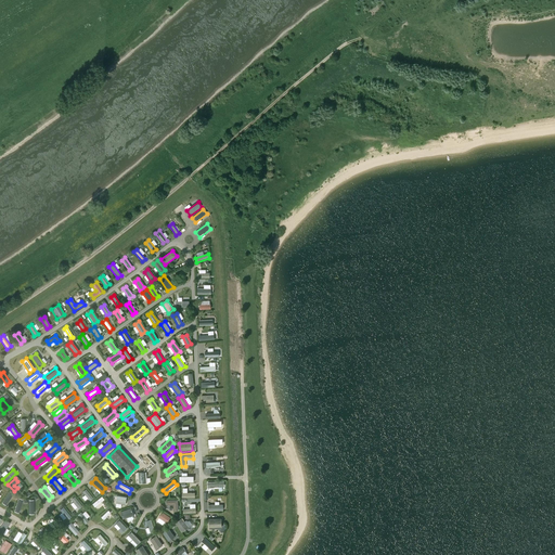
[(93,499),(86,490),(82,493),(90,502),(93,499)]
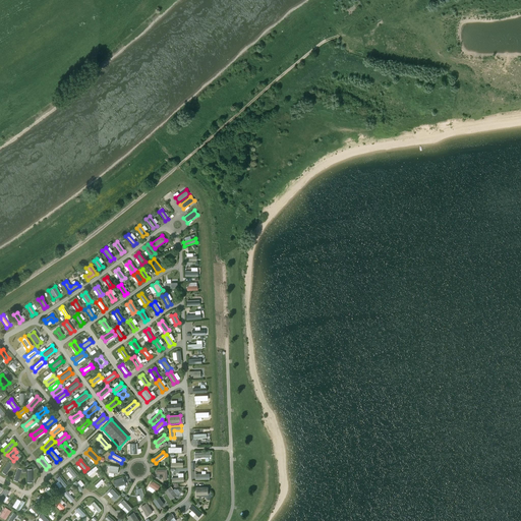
[(2,472),(5,475),(13,464),(9,462),(2,472)]
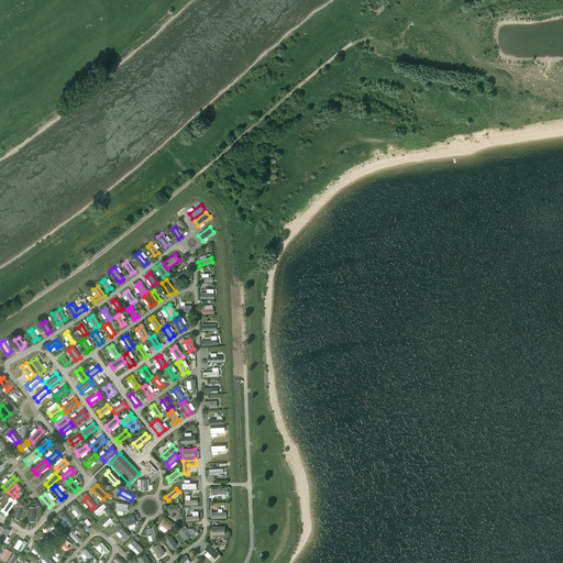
[(94,512),(96,516),(106,508),(103,504),(94,512)]
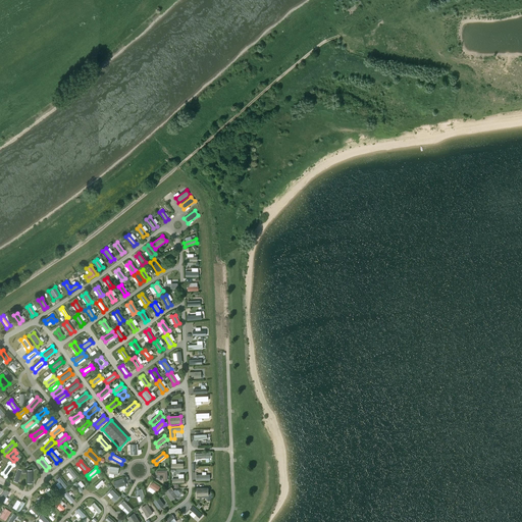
[(118,468),(109,467),(108,474),(117,476),(118,468)]
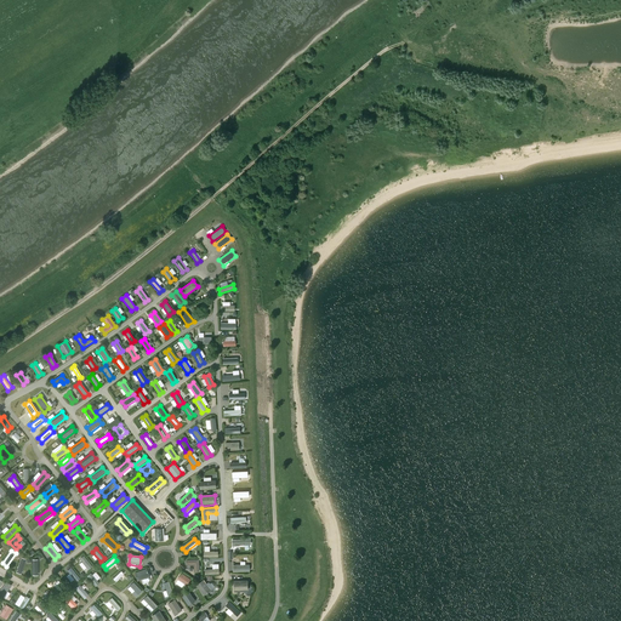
[(92,568),(84,557),(79,559),(89,570),(92,568)]
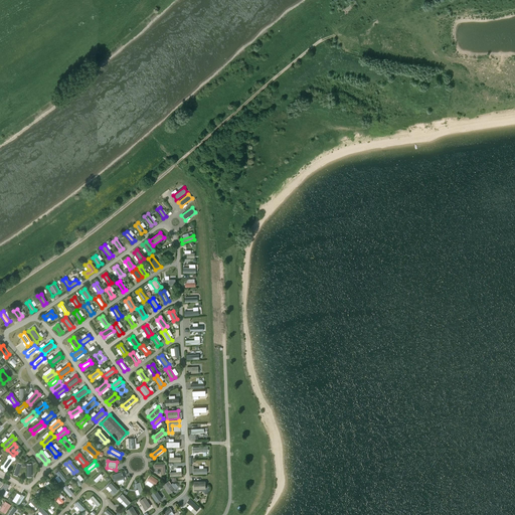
[(17,477),(21,465),(17,463),(13,476),(17,477)]
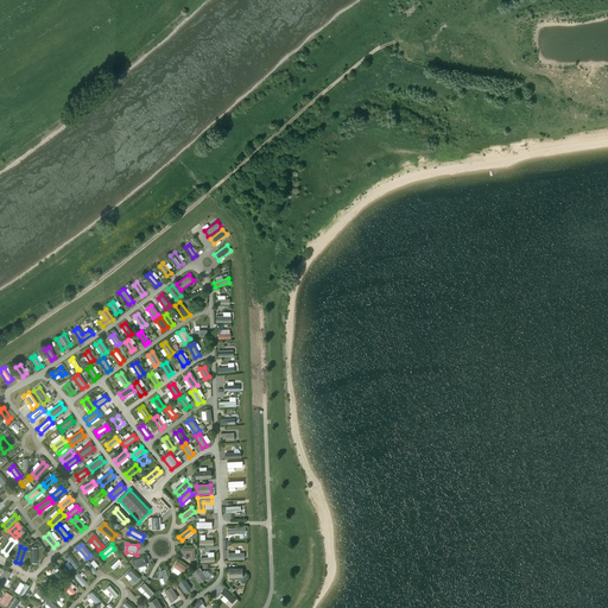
[(195,549),(182,549),(182,555),(190,555),(190,561),(195,561),(195,549)]
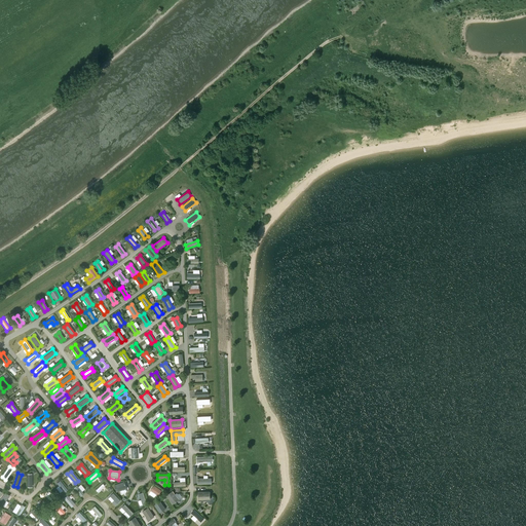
[(68,491),(60,481),(57,484),(64,494),(68,491)]
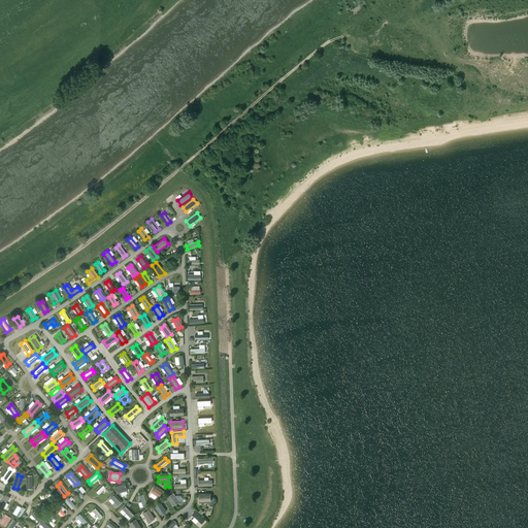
[(114,488),(117,495),(127,492),(125,485),(114,488)]
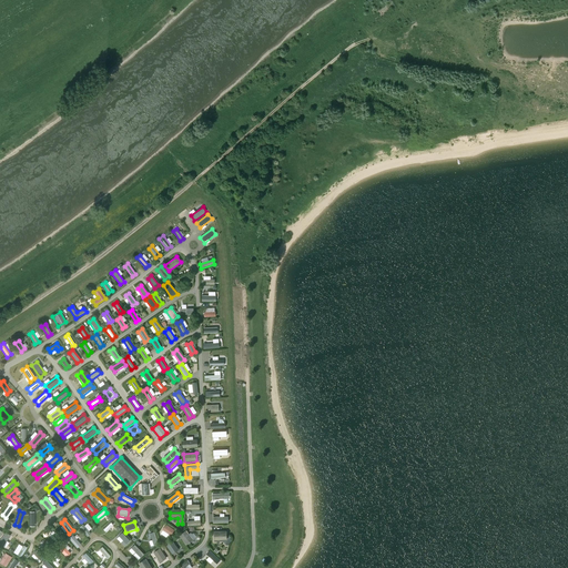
[(113,526),(111,523),(103,530),(105,533),(113,526)]
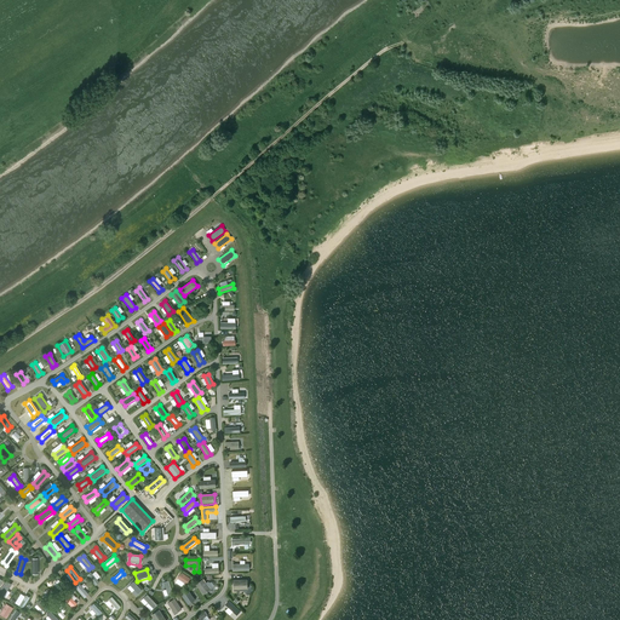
[(98,583),(90,573),(86,577),(95,586),(98,583)]
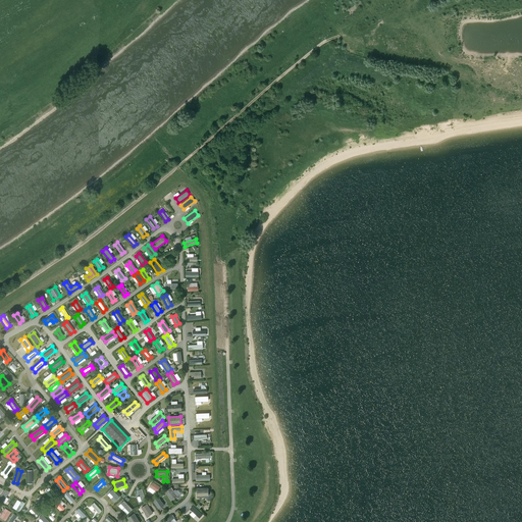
[(160,487),(153,482),(149,487),(157,493),(160,487)]
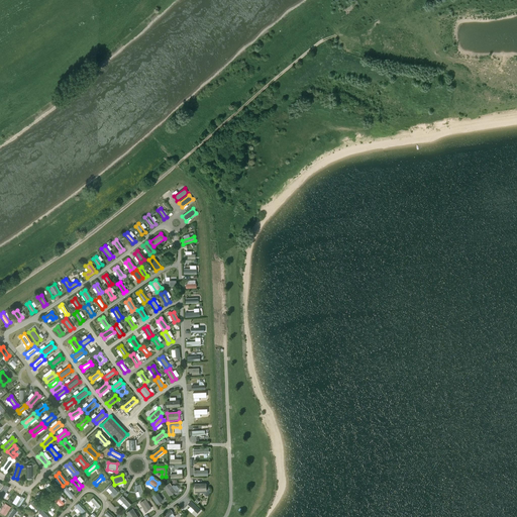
[(48,484),(46,486),(53,492),(55,490),(48,484)]
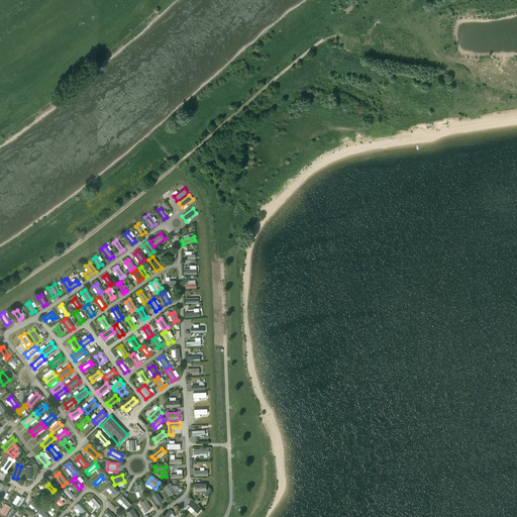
[(176,492),(170,484),(164,488),(170,497),(176,492)]
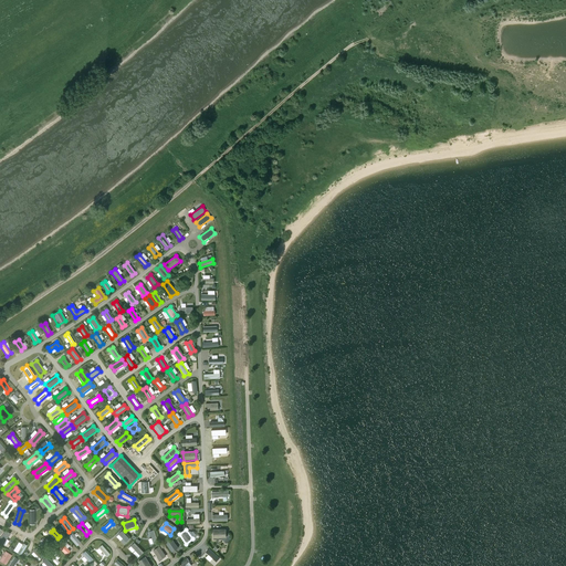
[(226,530),(213,531),(213,540),(226,538),(226,530)]
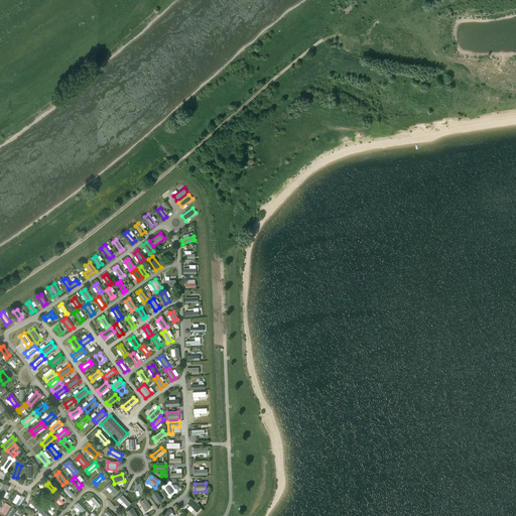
[(0,496),(2,498),(9,488),(5,484),(0,490),(0,496)]
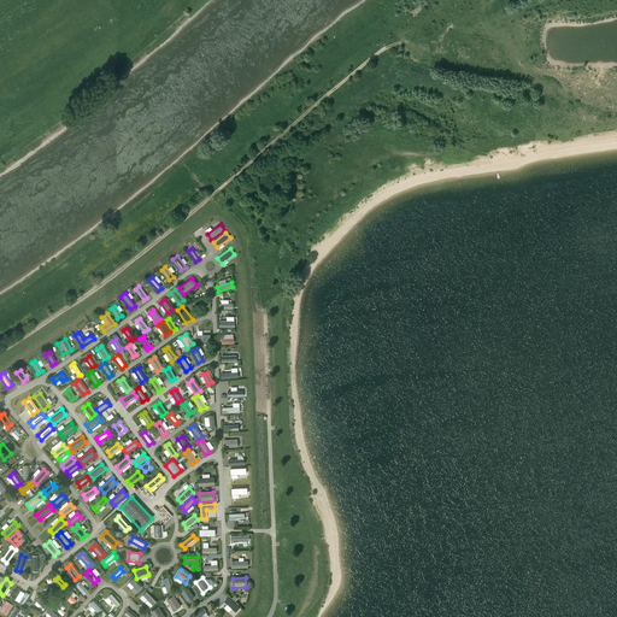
[(141,588),(133,580),(129,583),(137,592),(141,588)]
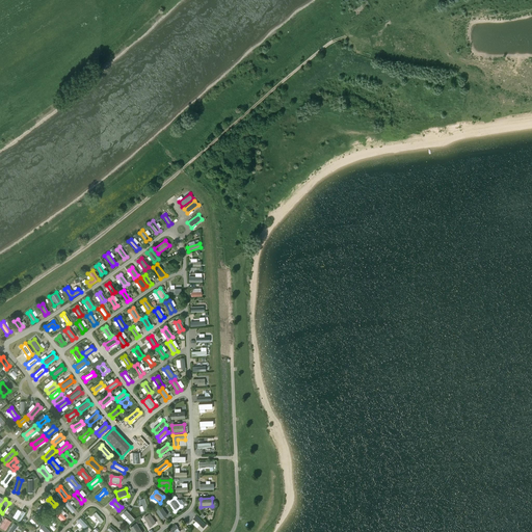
[(76,511),(68,502),(64,505),(72,514),(76,511)]
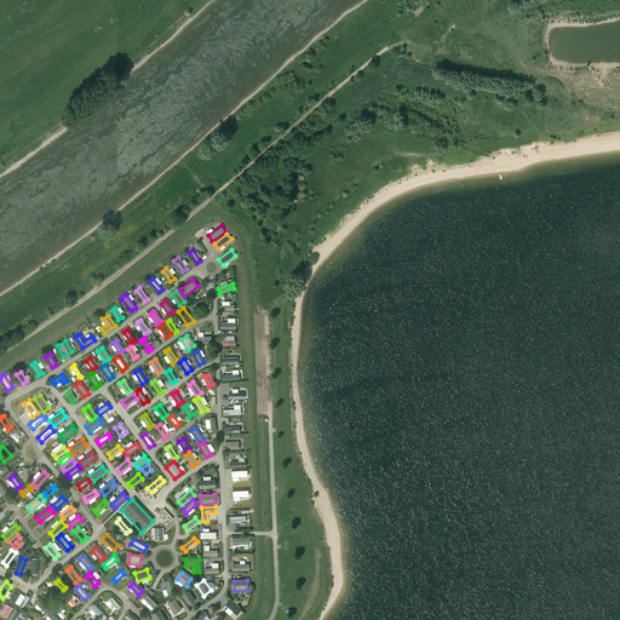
[(47,590),(44,593),(52,602),(56,598),(47,590)]
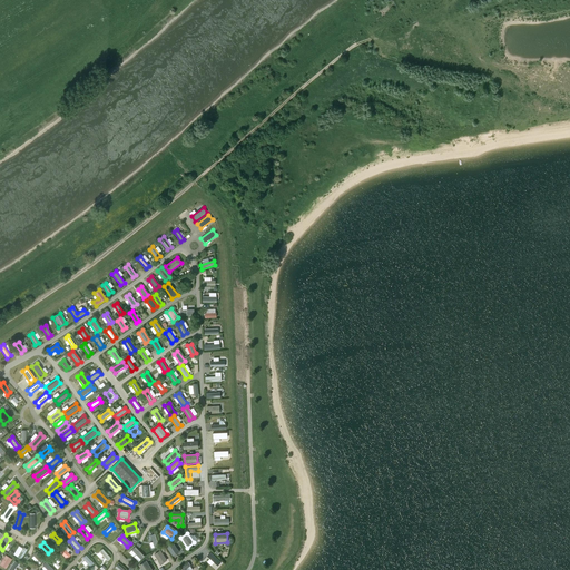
[(179,552),(173,543),(166,547),(173,557),(179,552)]
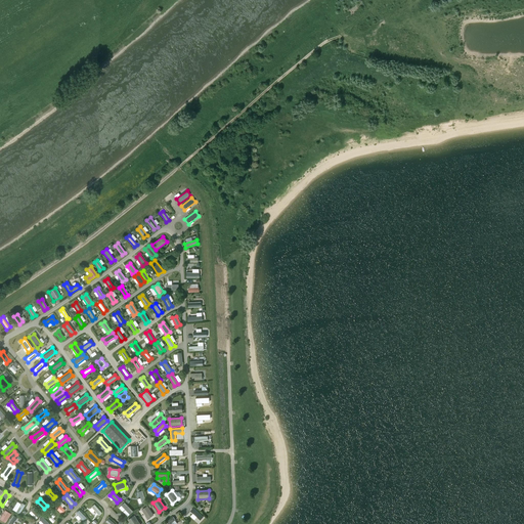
[(53,507),(61,515),(64,511),(56,503),(53,507)]
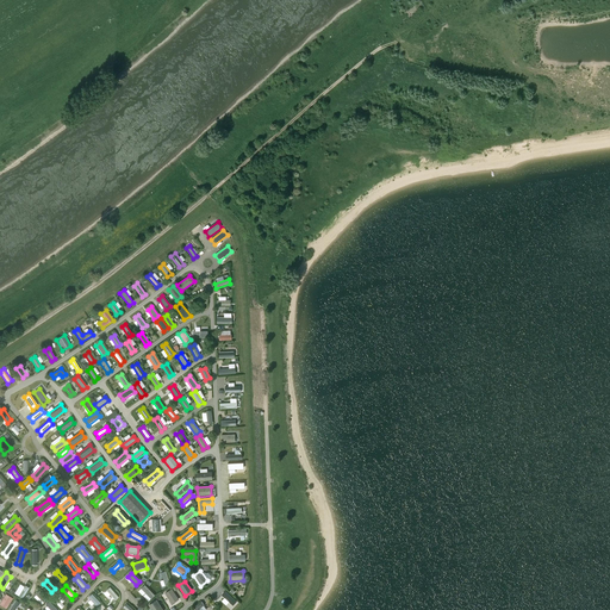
[(155,596),(144,585),(141,589),(151,601),(155,596)]
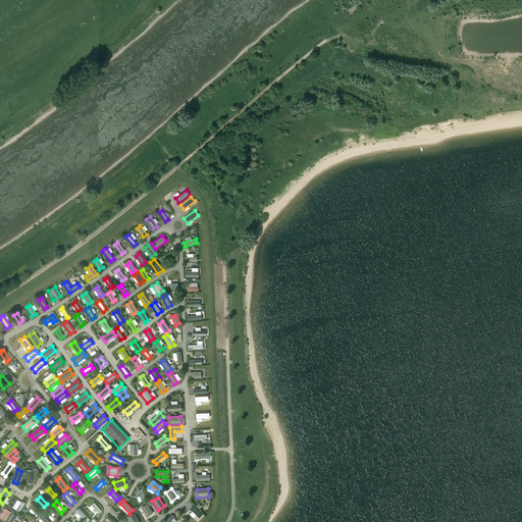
[(15,511),(19,513),(24,504),(21,502),(15,511)]
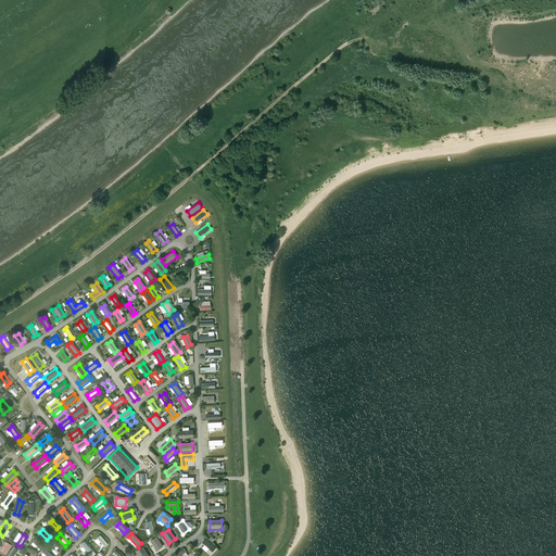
[(109,543),(100,534),(97,536),(105,546),(109,543)]
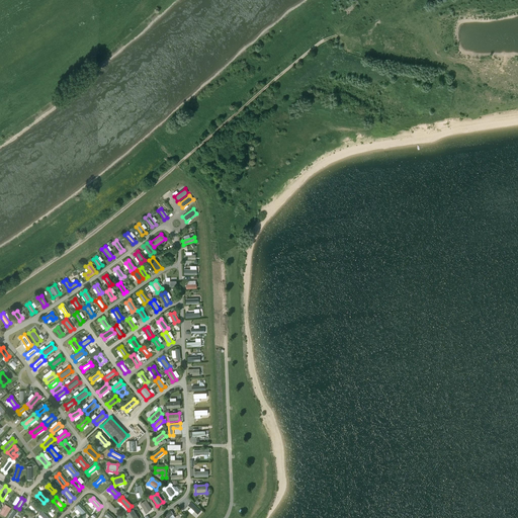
[(152,510),(146,501),(140,505),(146,514),(152,510)]
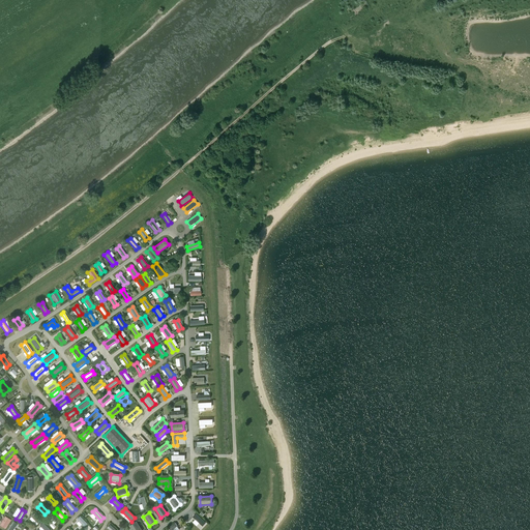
[(29,519),(35,526),(41,522),(34,513),(29,519)]
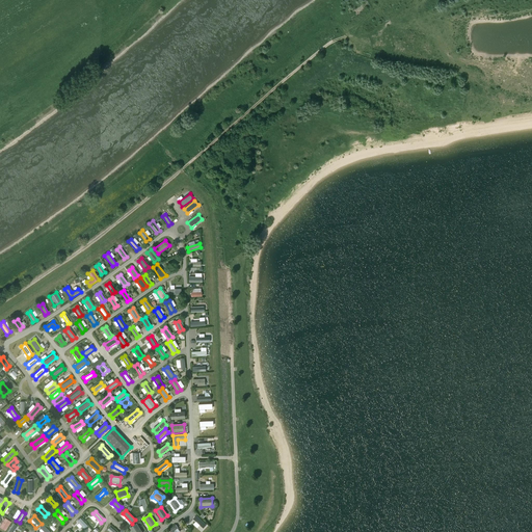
[(206,525),(196,515),(193,520),(203,529),(206,525)]
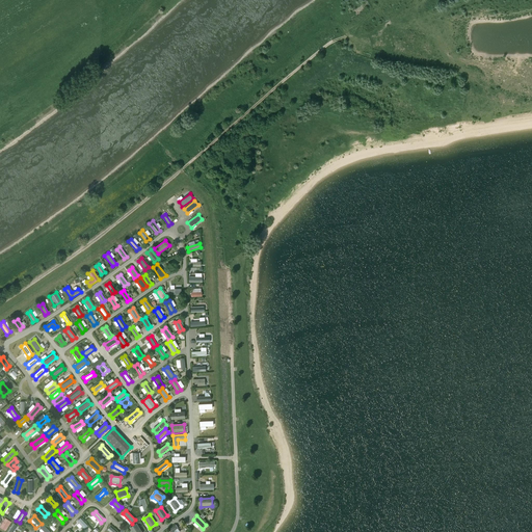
[(87,524),(80,516),(77,520),(84,528),(87,524)]
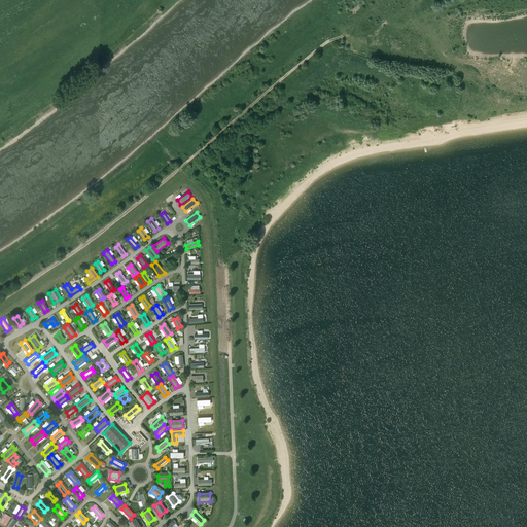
[(0,521),(0,523),(5,526),(11,518),(5,514),(0,521)]
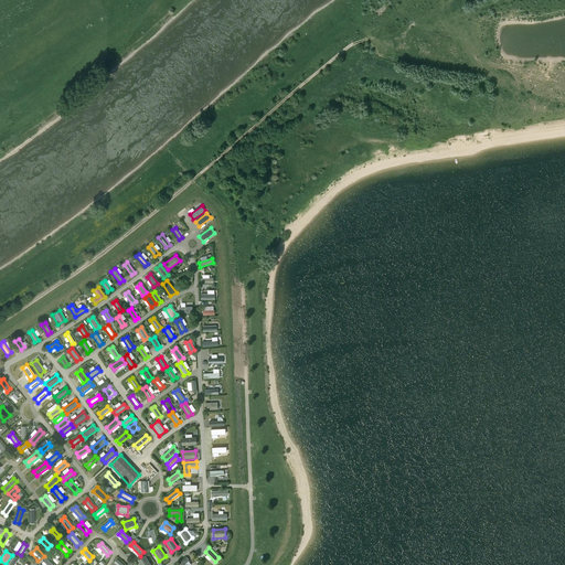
[(60,562),(52,554),(50,557),(56,564),(60,562)]
